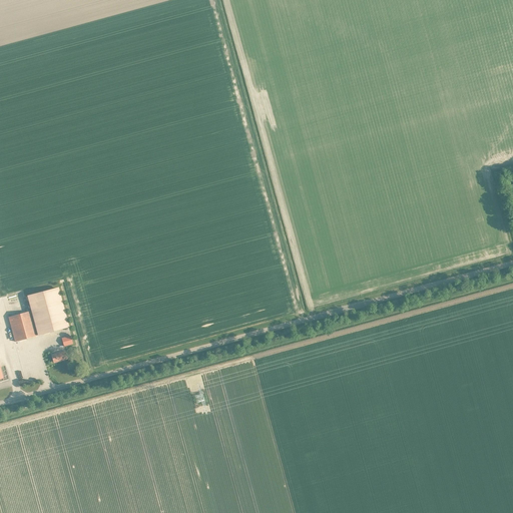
[(30,311),(36,335),(66,327),(55,289),(22,298),(23,302),(27,301),(30,311)]
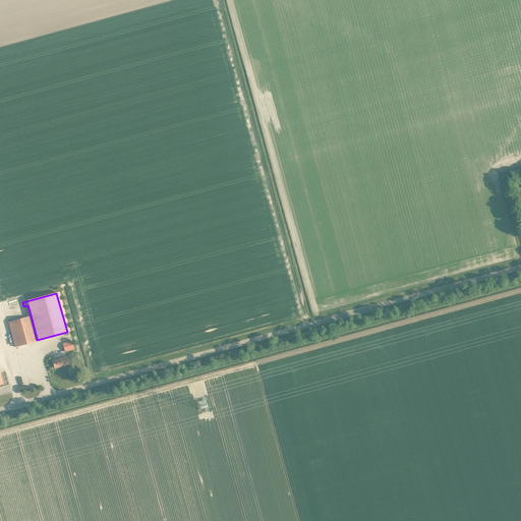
[(31,315),(16,320),(7,322),(14,346),(37,340),(31,315)]
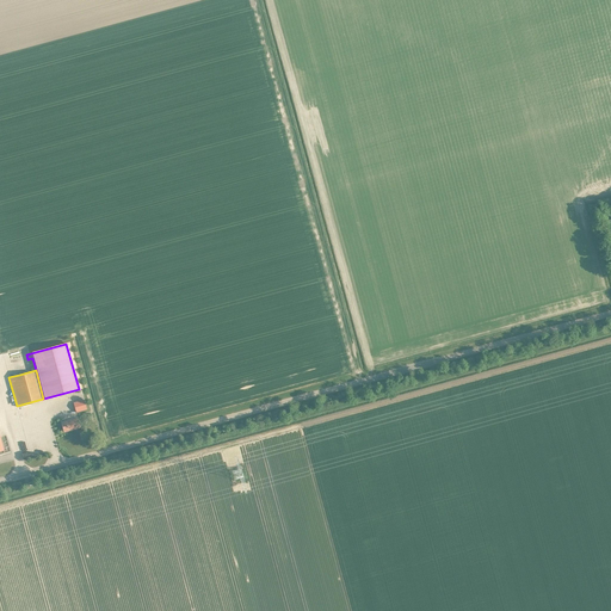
[(80,401),(73,403),(75,411),(82,408),(80,401)]
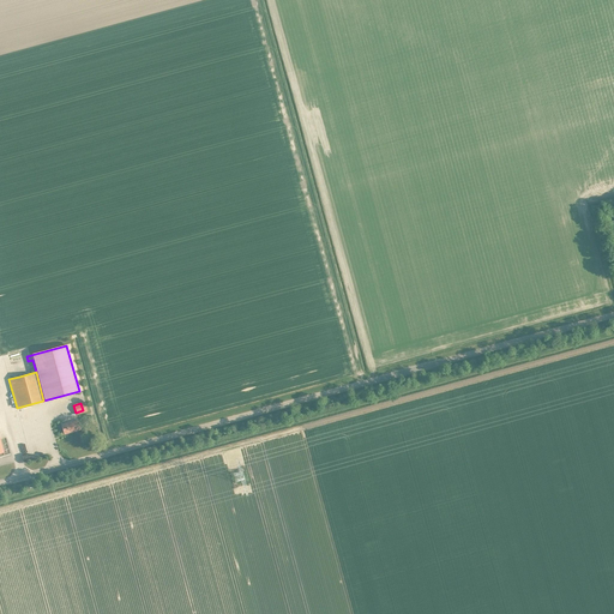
[(62,433),(79,429),(77,420),(60,423),(62,433)]
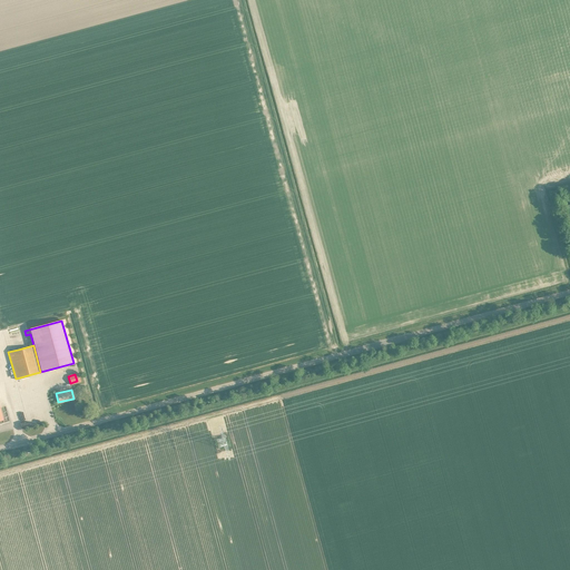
[(27,418),(27,420),(38,419),(37,409),(23,410),(25,418),(27,418)]
